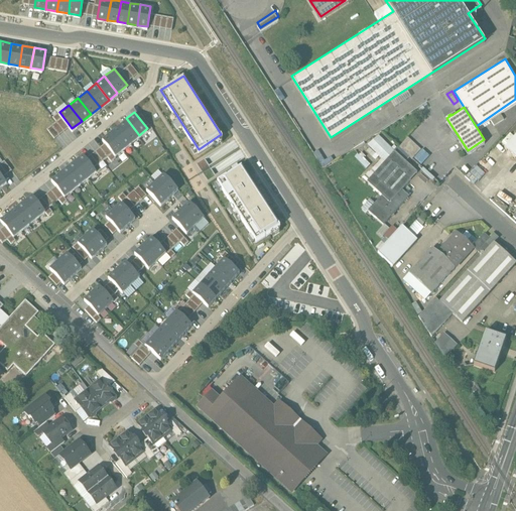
[(131,141),(139,135),(126,118),(118,125),(131,141)]
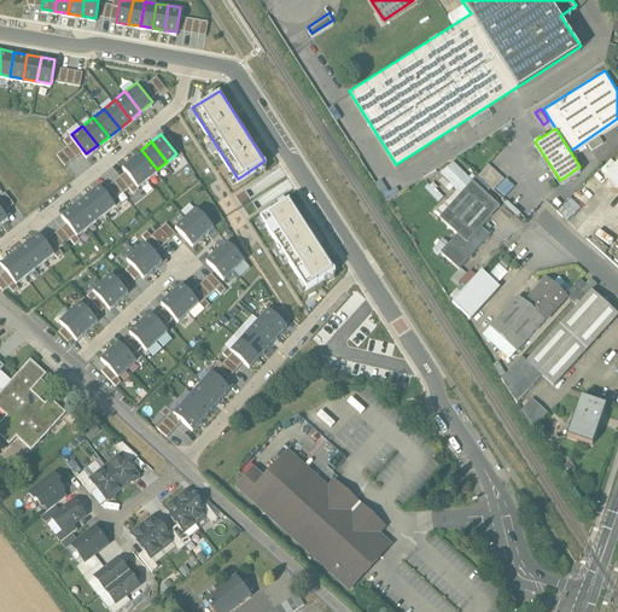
[(147,176),(157,169),(141,150),(132,157),(147,176)]
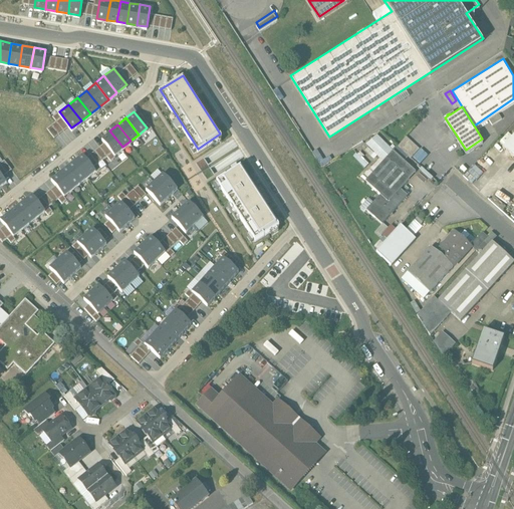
[(114,153),(122,147),(109,131),(101,137),(114,153)]
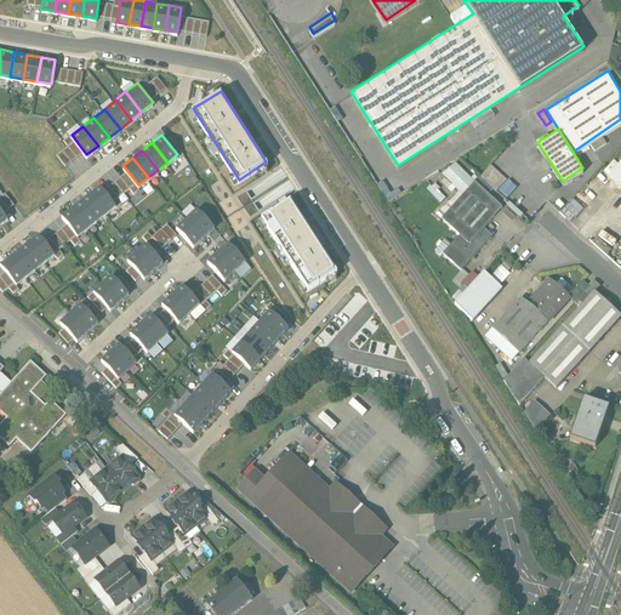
[(620,158),(607,175),(620,187),(620,158)]
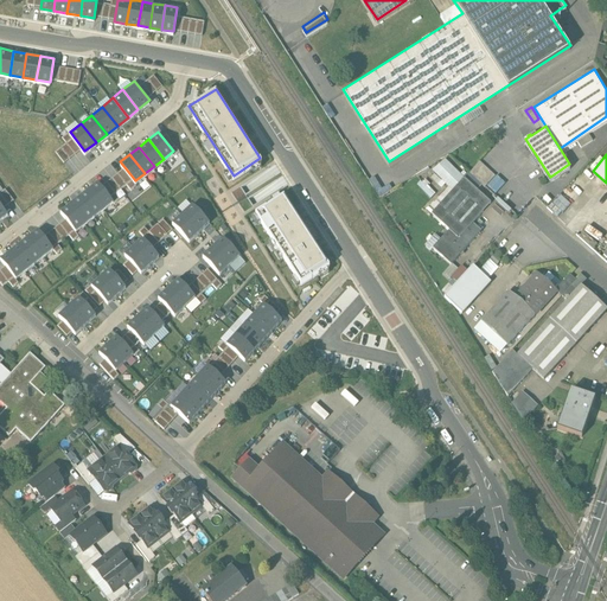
[(464,174),(448,158),(433,167),(453,186),(432,210),(448,225),(467,242),(481,227),(480,225),(480,223),(479,222),(477,222),(472,218),(491,198),(477,186),(481,180),(468,168),(464,174)]
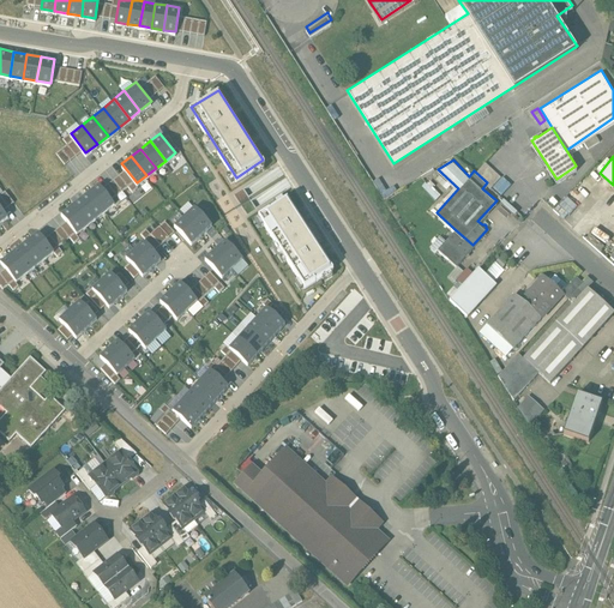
[(577,176),(554,205),(565,214),(571,206),(585,218),(611,188),(605,184),(600,190),(585,178),(582,181),(577,176)]
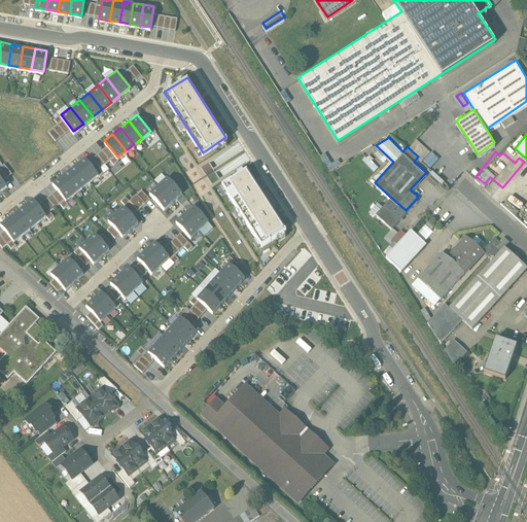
[(85,155),(76,162),(90,179),(98,172),(85,155)]
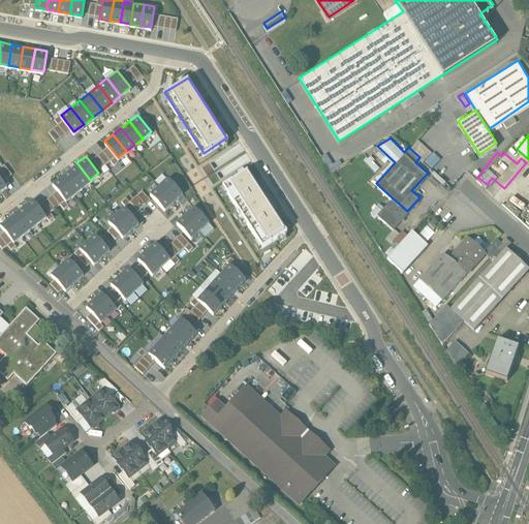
[(83,186),(90,180),(76,162),(69,168),(83,186)]
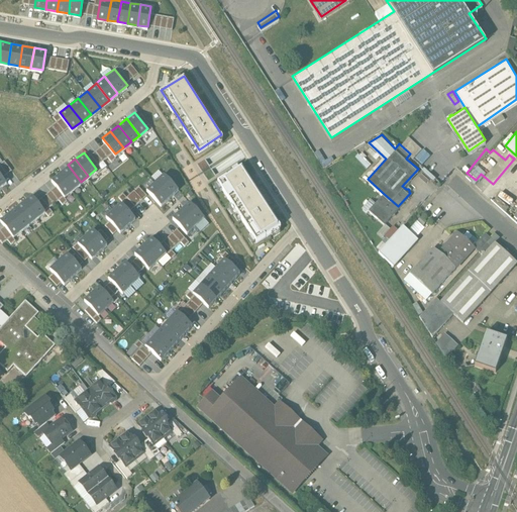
[(281,224),(242,164),(217,179),(255,240),(281,224)]
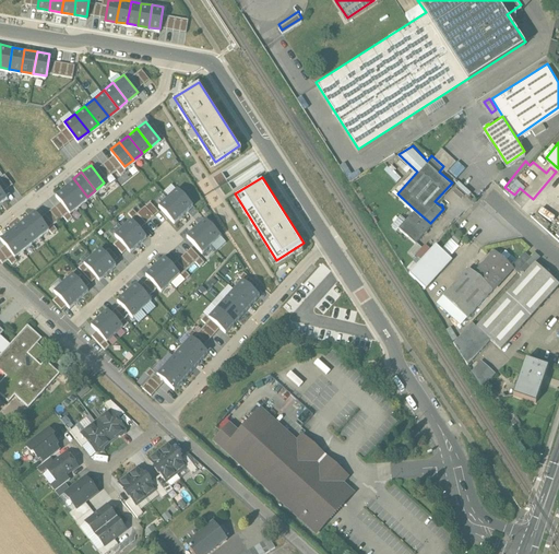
[(79,203),(87,197),(73,178),(64,186),(79,203)]
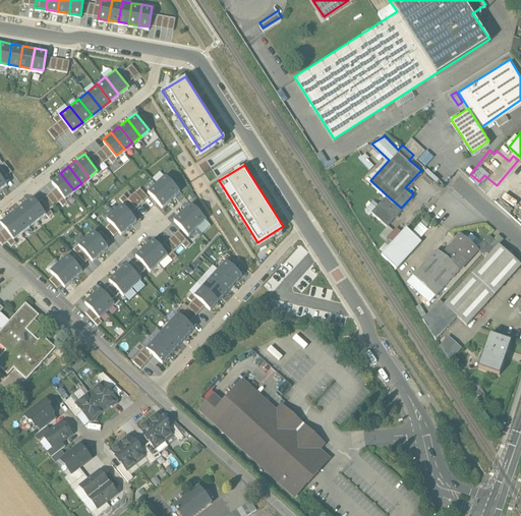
[(73,189),(60,173),(52,179),(65,195),(73,189)]
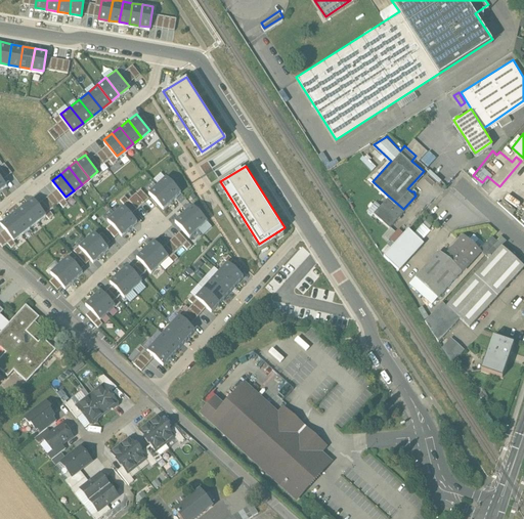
[(166,174),(158,182),(172,198),(180,189),(166,174)]
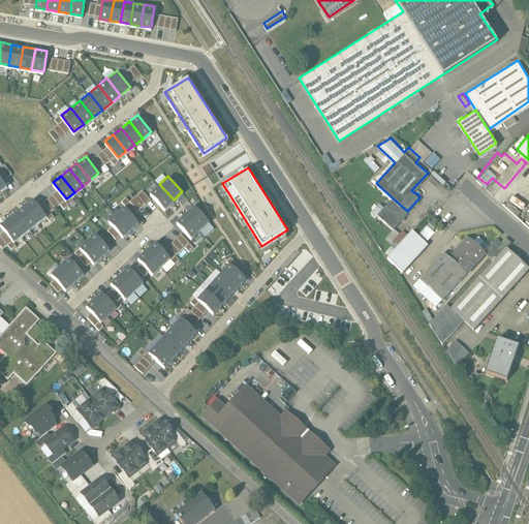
[(164,208),(174,199),(159,184),(150,192),(164,208)]
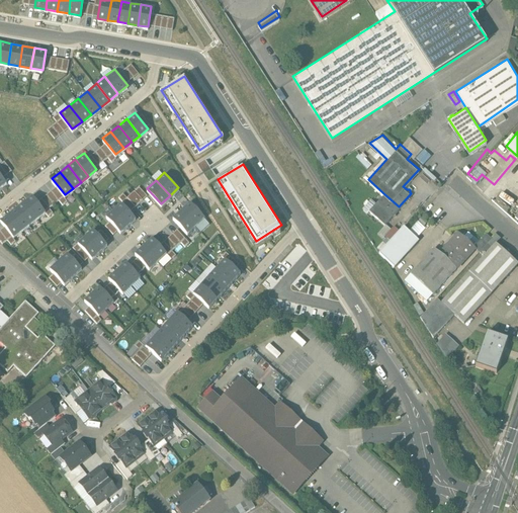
[(135,203),(143,196),(135,188),(126,194),(135,203)]
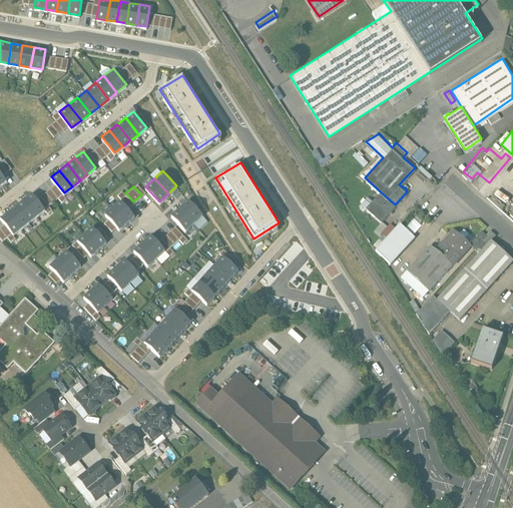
[(379,190),(366,205),(381,219),(395,204),(379,190)]
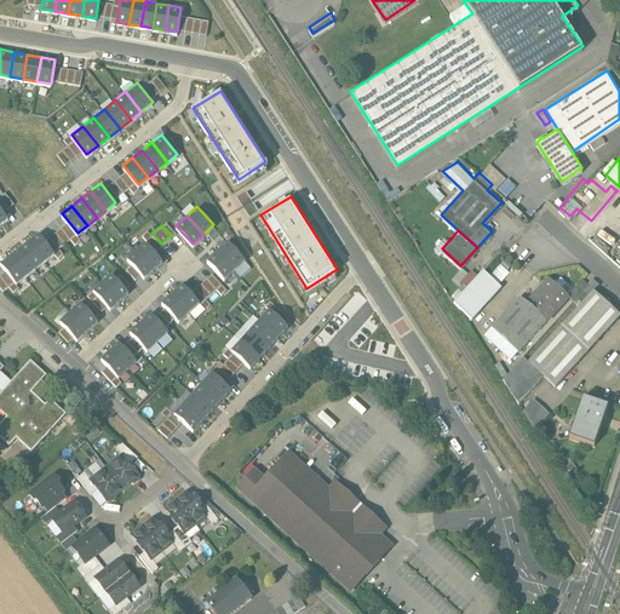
[(39,231),(29,239),(45,259),(55,251),(39,231)]
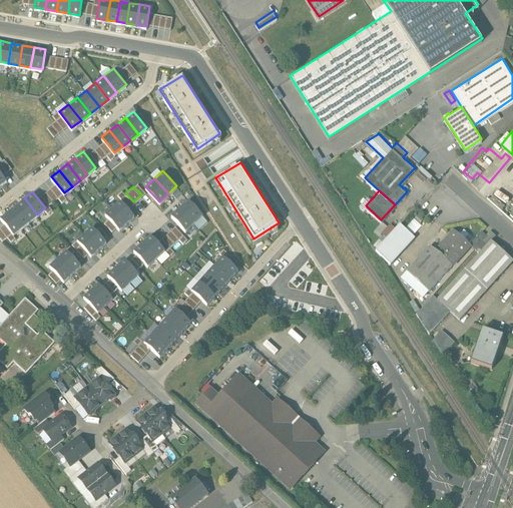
[(16,203),(29,220),(37,214),(24,197),(16,203)]
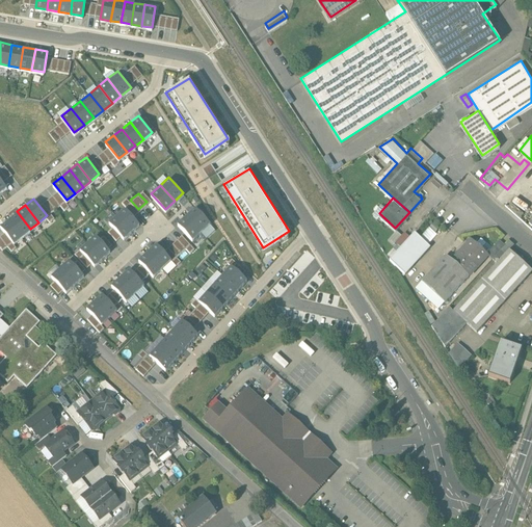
[(125,206),(116,213),(132,229),(139,222),(125,206)]
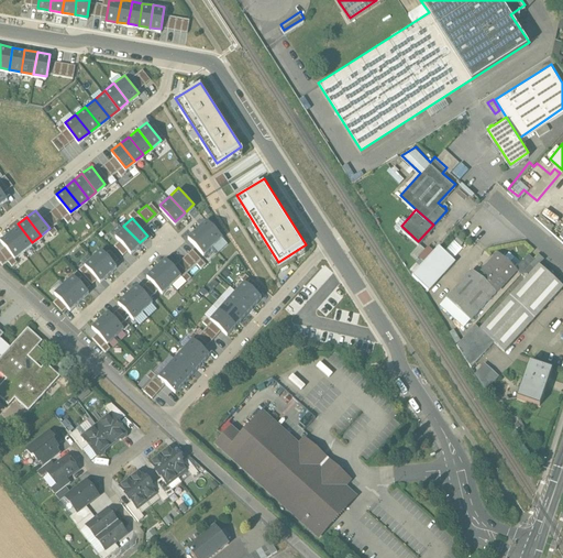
[(207,218),(197,227),(213,243),(222,234),(207,218)]
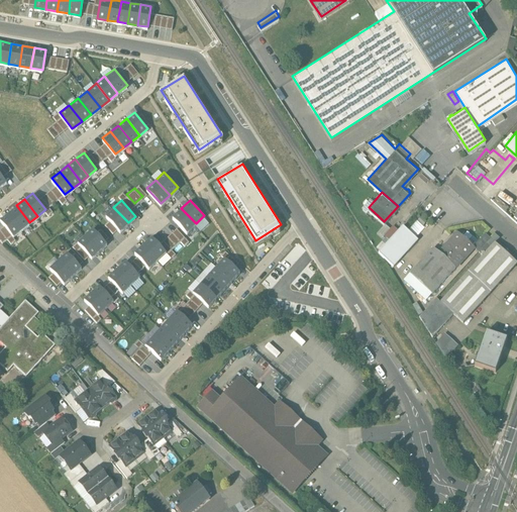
[(21,228),(29,222),(16,205),(8,212),(21,228)]
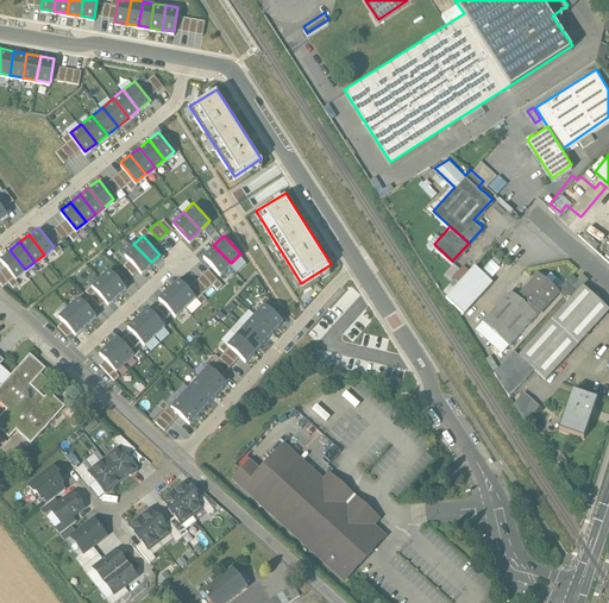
[(142,271),(151,262),(133,244),(125,252),(142,271)]
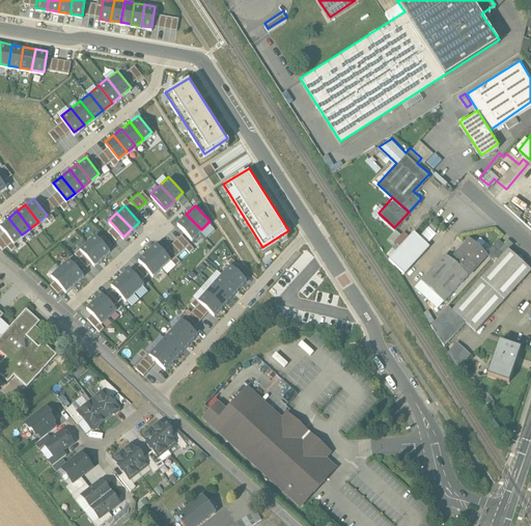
[(192,238),(201,229),(186,214),(177,222),(192,238)]
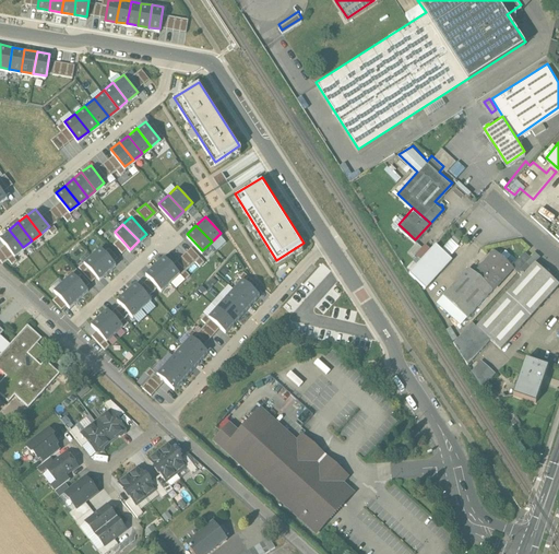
[(23,247),(9,230),(0,236),(14,254),(23,247)]
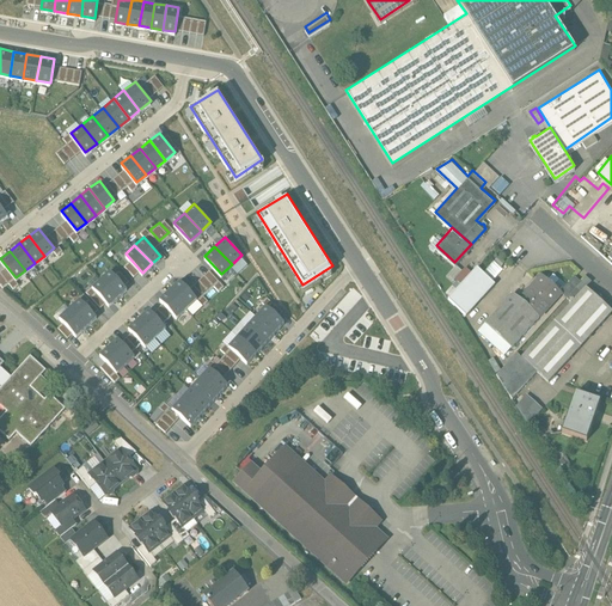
[(491,274),(505,258),(496,251),(483,267),(491,274)]
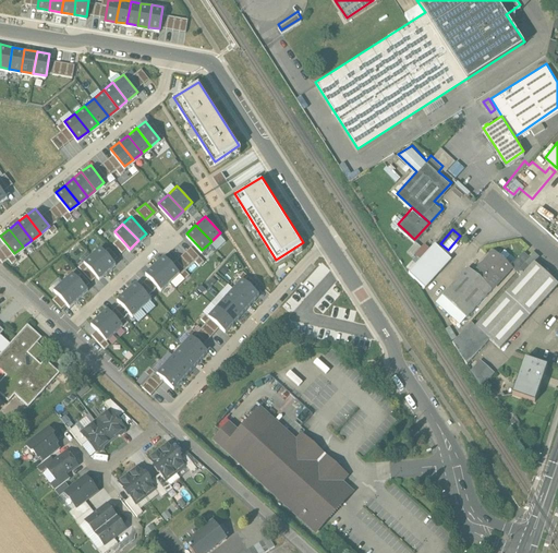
[(424,240),(414,251),(420,255),(429,244),(424,240)]
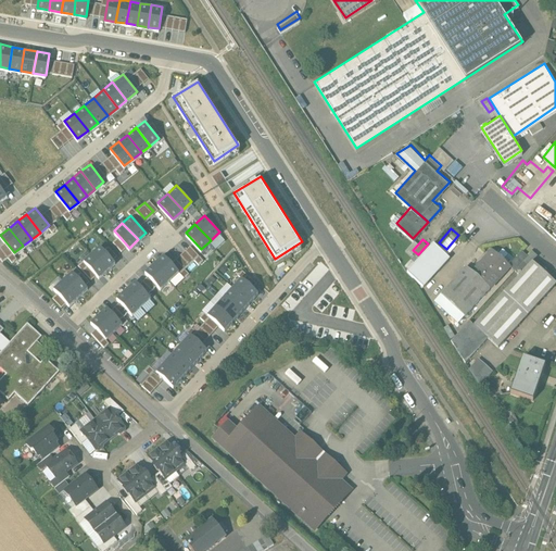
[(422,283),(449,255),(433,241),(407,268),(422,283)]
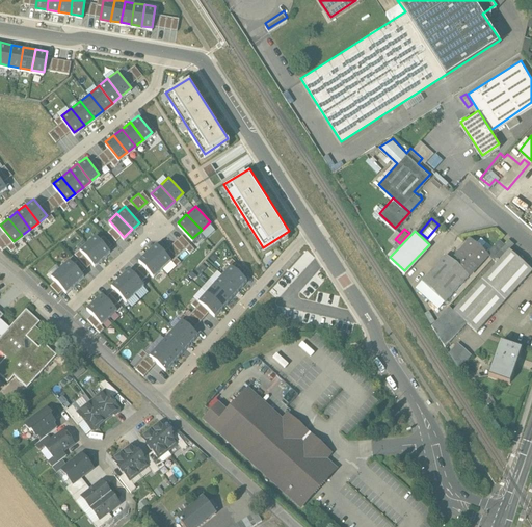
[(96,233),(87,240),(102,256),(110,249),(96,233)]
